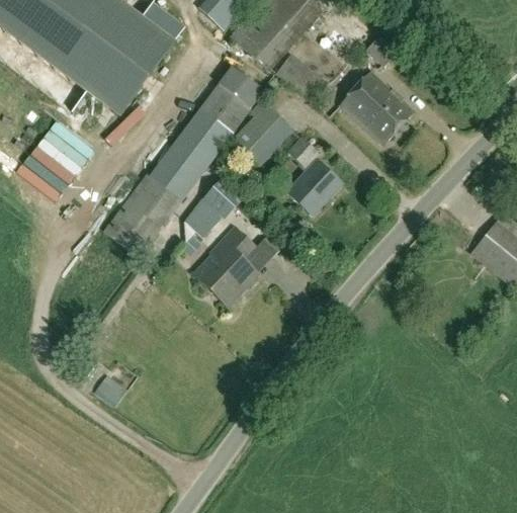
[(186,22),(189,13),(154,0),(108,0),(106,5),(98,1),(97,0),(71,0),(67,4),(61,21),(39,38),(48,48),(59,38),(52,57),(58,64),(66,57),(79,72),(72,91),(86,79),(97,92),(117,100),(126,92),(138,63),(186,22)]
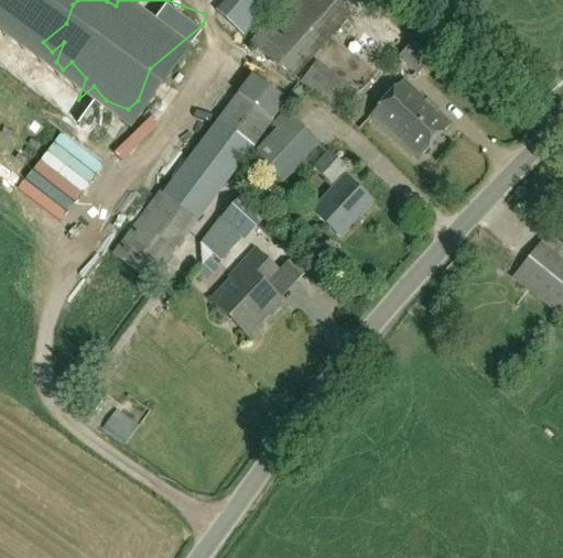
[(224,0),(218,7),(245,30),(271,0),(224,0)]
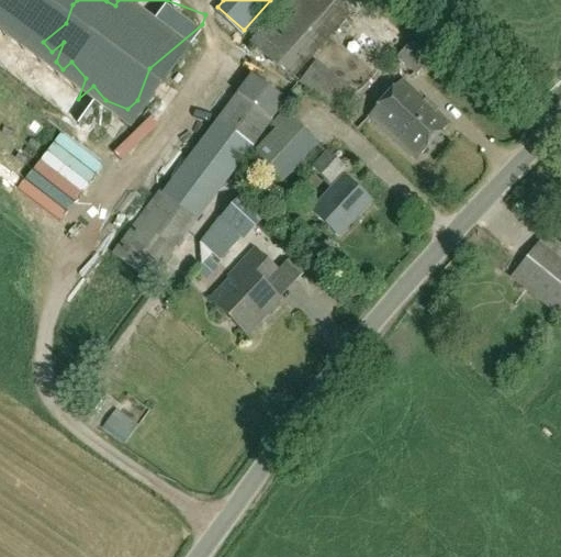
[(284,0),(250,39),(292,77),(351,11),(339,0),(284,0)]
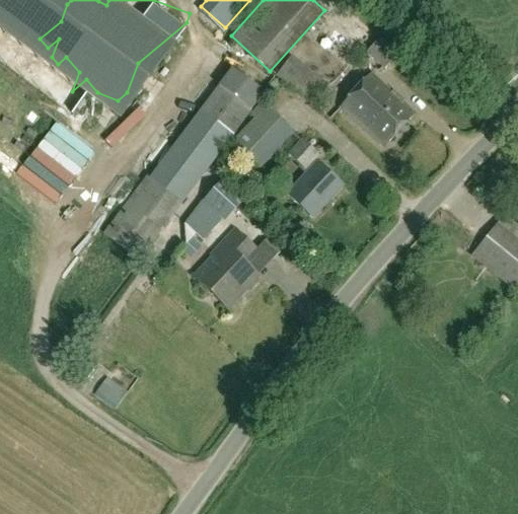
[(398,51),(381,34),(367,50),(385,66),(398,51)]
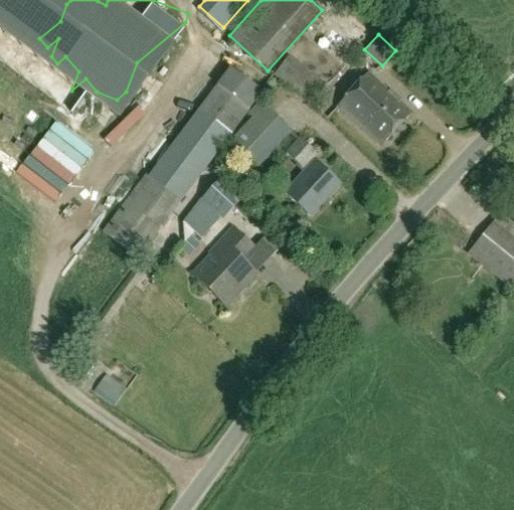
[(420,44),(416,50),(423,55),(427,48),(420,44)]
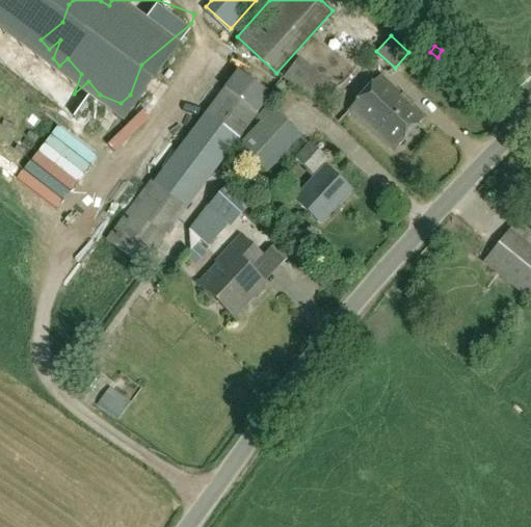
[(298,53),(282,75),(320,101),(337,82),(298,53)]
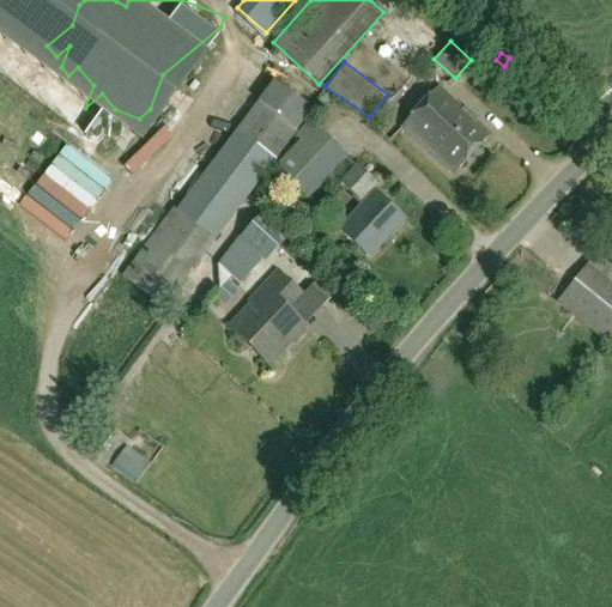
[(123,272),(164,302),(311,105),(274,78),(123,272)]
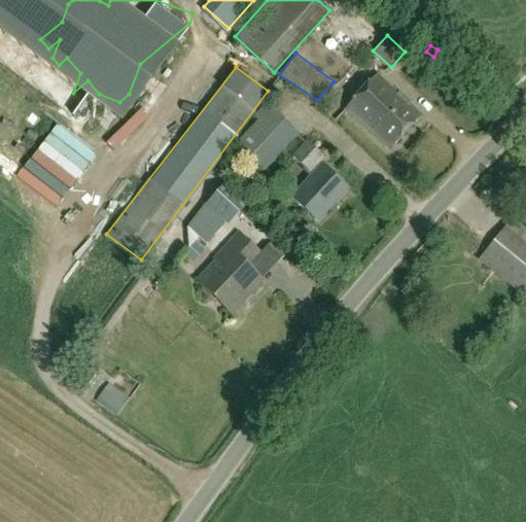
[(166,96),(175,81),(159,71),(150,87),(166,96)]
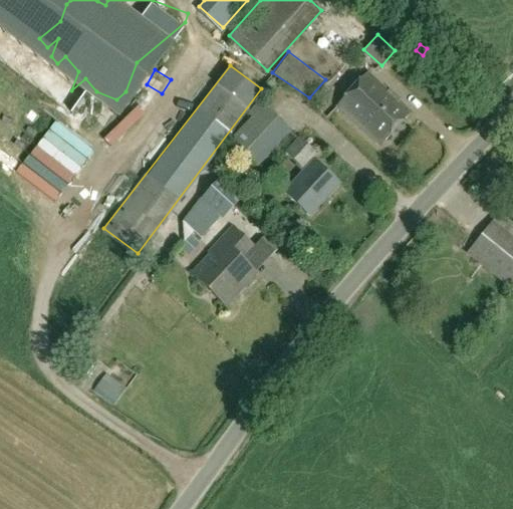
[(411,108),(367,69),(337,101),(380,142),(411,108)]
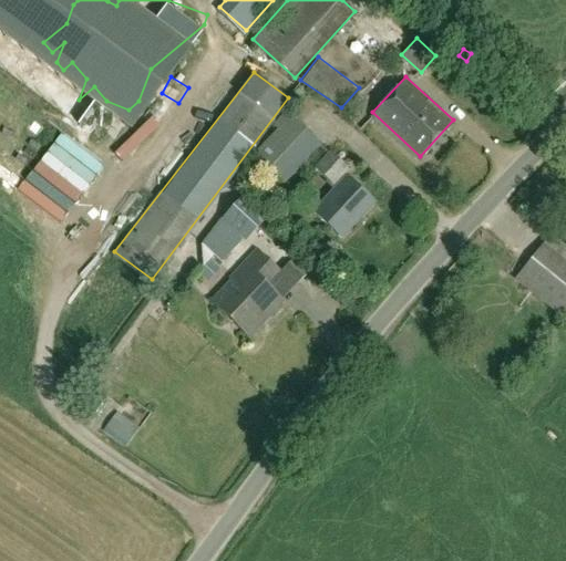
[(290,113),(256,151),(286,178),(321,142),(290,113)]
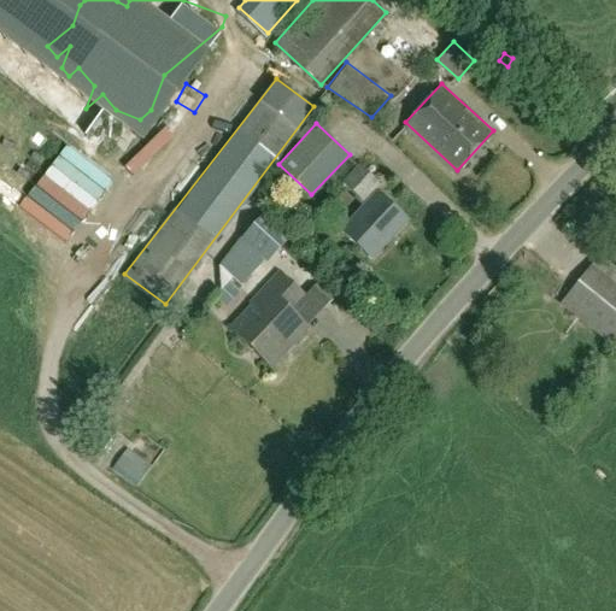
[(363,199),(379,182),(359,163),(342,180),(363,199)]
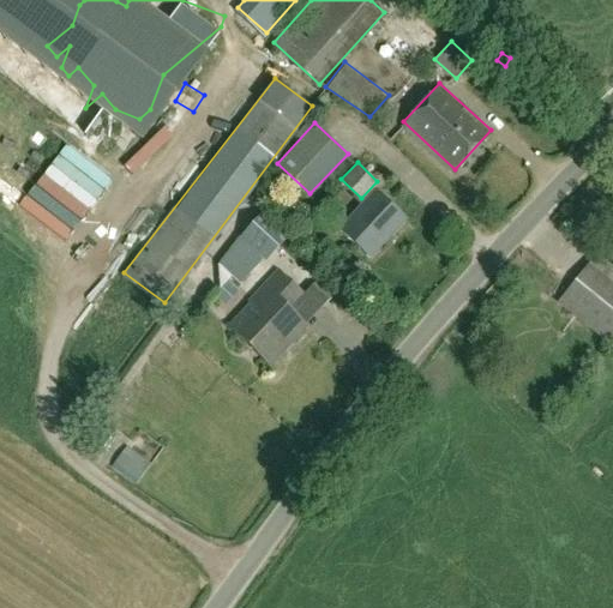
[(368,254),(404,216),(376,188),(340,227),(368,254)]
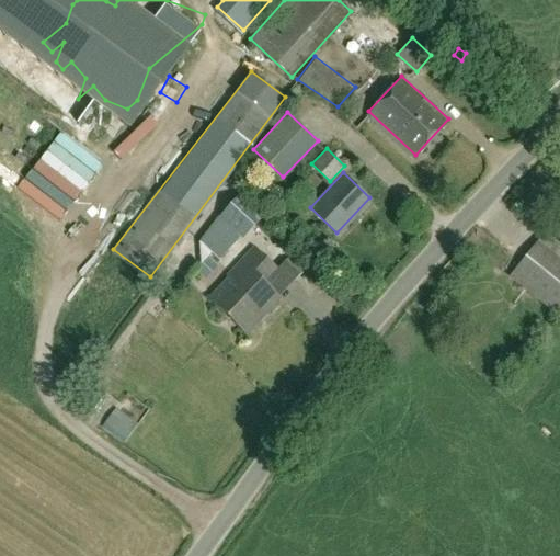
[(221,215),(201,240),(220,259),(242,235),(243,236),(264,214),(242,192),(221,215)]
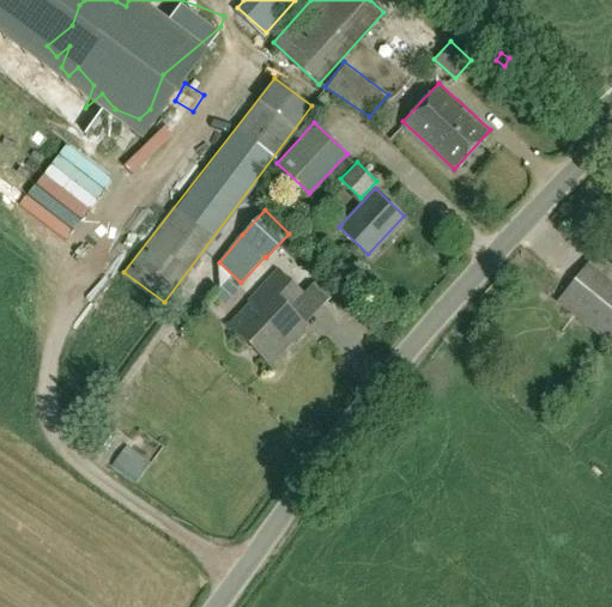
[(611,271),(592,255),(557,298),(611,343),(611,271)]
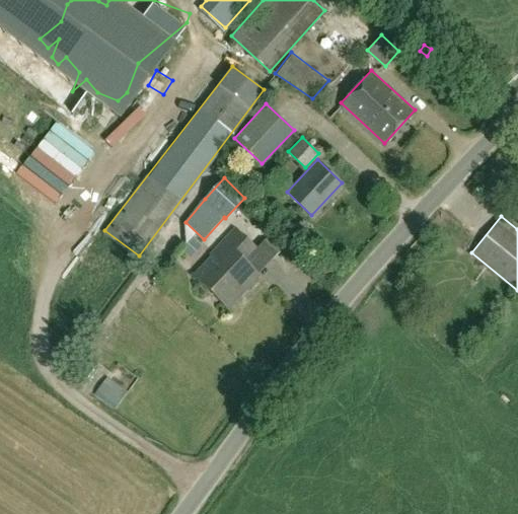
[(244,261),(256,247),(235,227),(215,249),(223,259),(202,281),(228,306),(259,274),(244,261)]
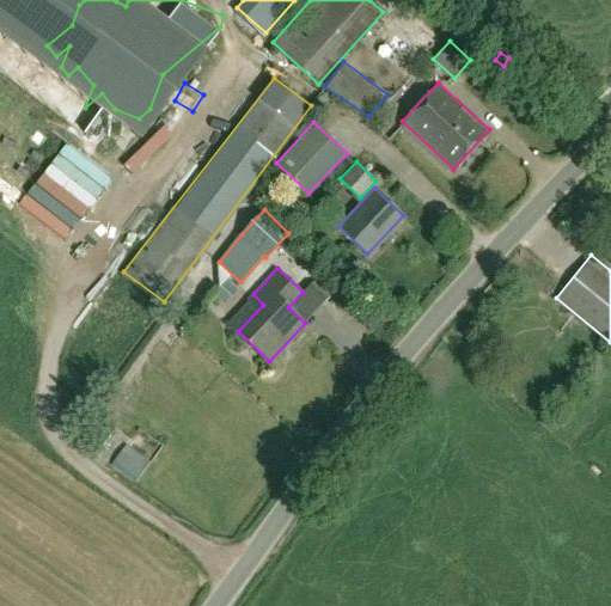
[(120,455),(146,473),(159,455),(132,436),(120,455)]
